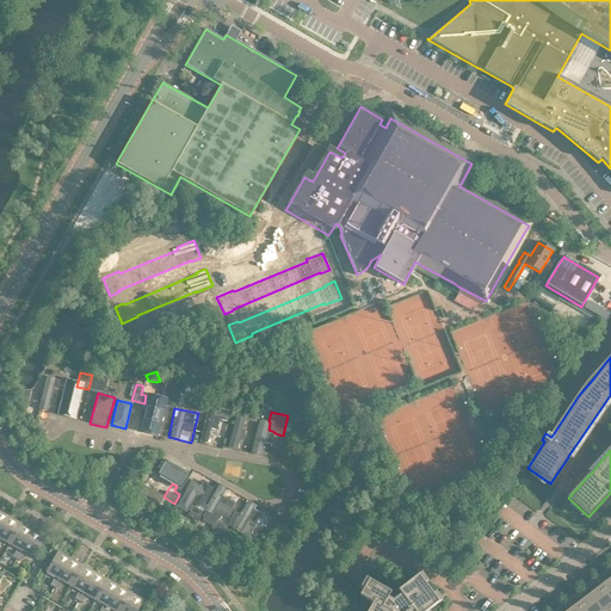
[(199,518),(190,512),(185,519),(195,525),(199,518)]
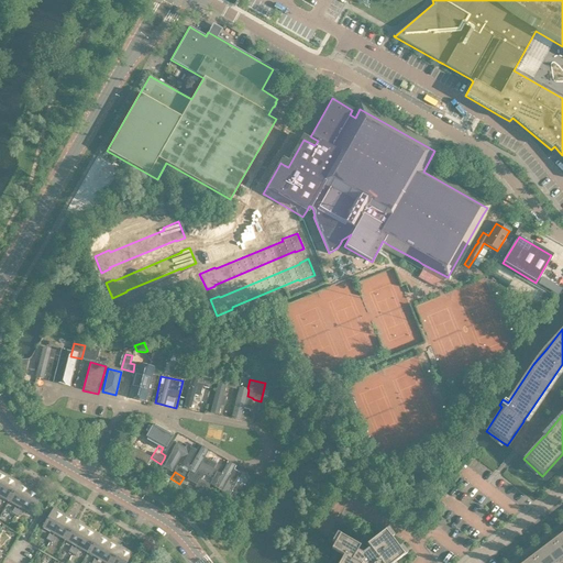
[(19,482),(8,476),(0,488),(0,496),(8,501),(19,482)]
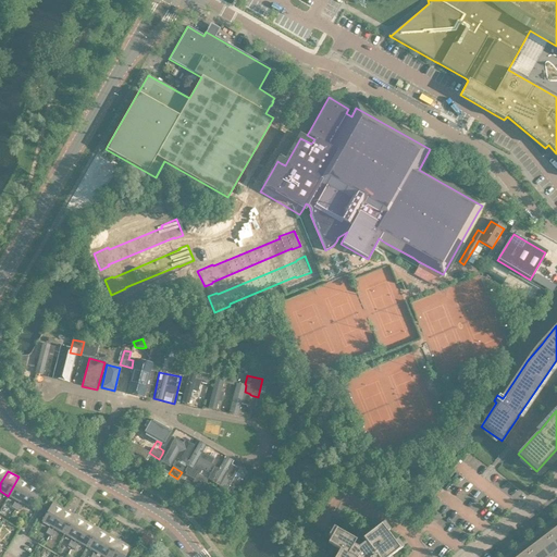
[(186,480),(184,483),(189,486),(195,490),(198,492),(203,483),(205,484),(207,480),(197,473),(194,479),(192,483),(186,480)]
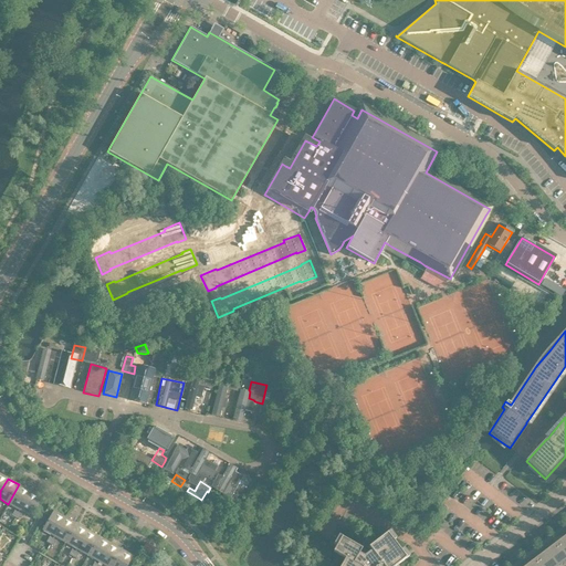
[(8,504),(19,511),(30,491),(19,484),(8,504)]
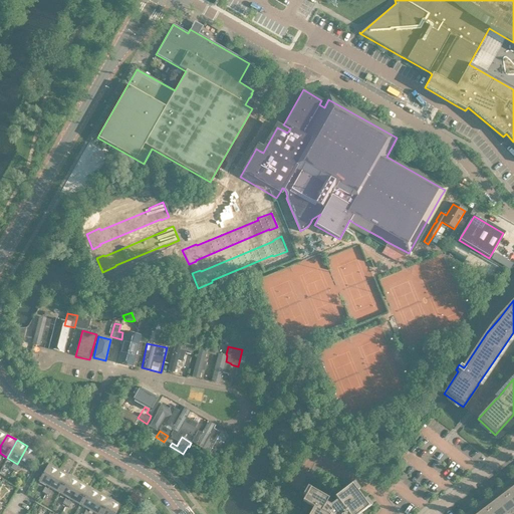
[(27,446),(17,464),(28,470),(37,452),(27,446)]
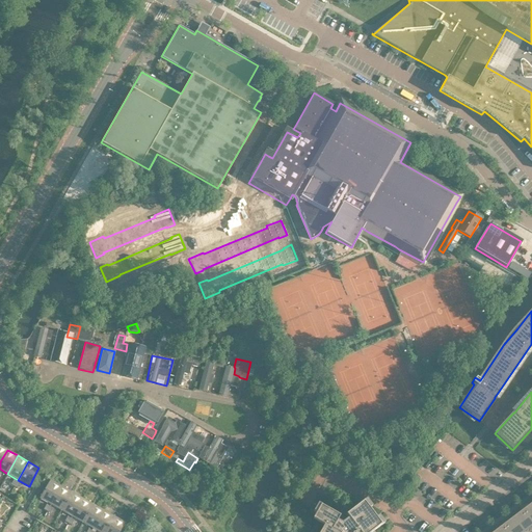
[(219,470),(210,464),(207,469),(216,475),(219,470)]
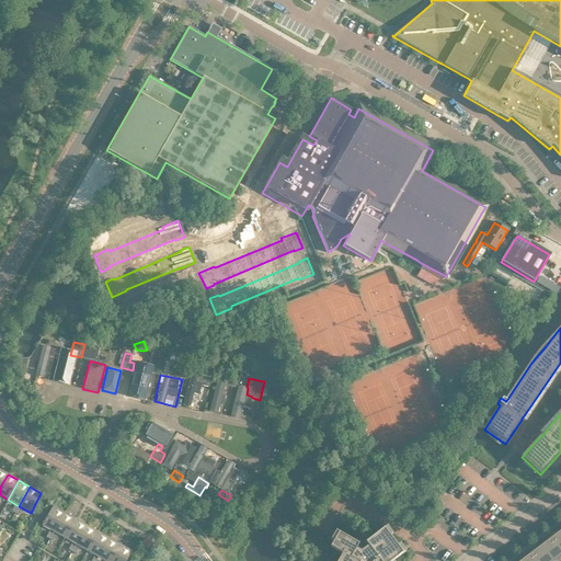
[(42,525),(54,531),(64,513),(53,506),(42,525)]
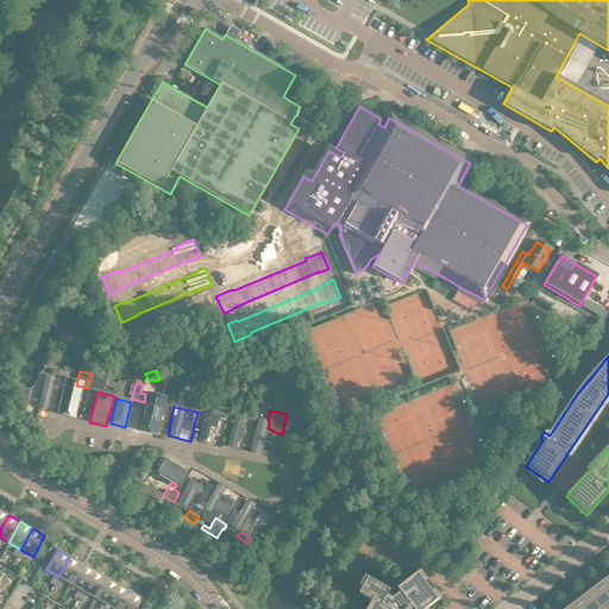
[(82,564),(69,557),(58,577),(70,584),(82,564)]
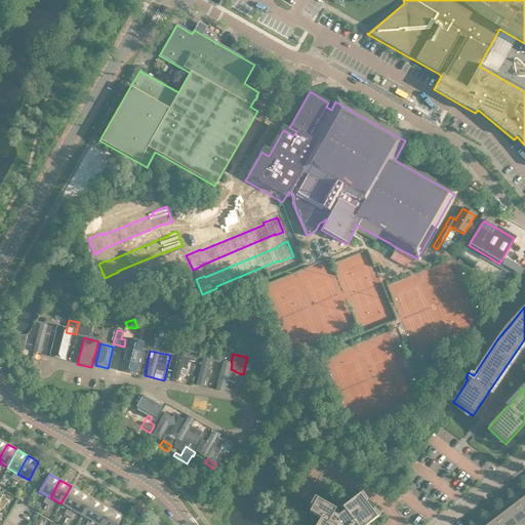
[(61,503),(71,510),(81,492),(71,486),(61,503)]
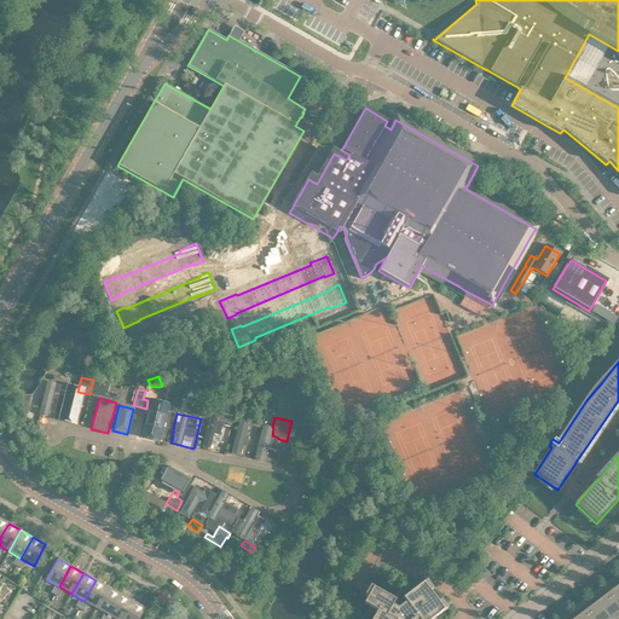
[(108,586),(96,580),(84,601),(96,608),(108,586)]
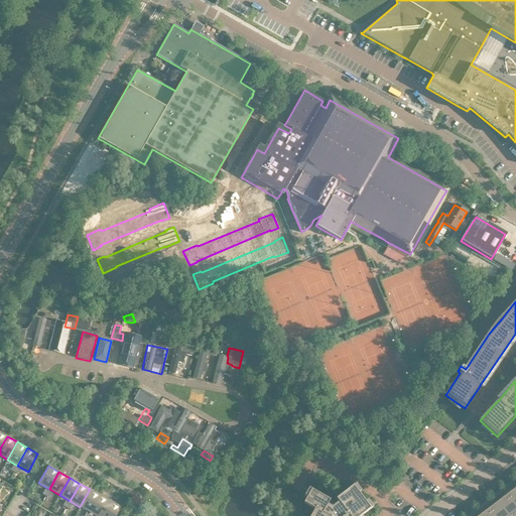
[(454,491),(454,485),(433,485),(433,495),(441,495),(441,490),(454,491)]
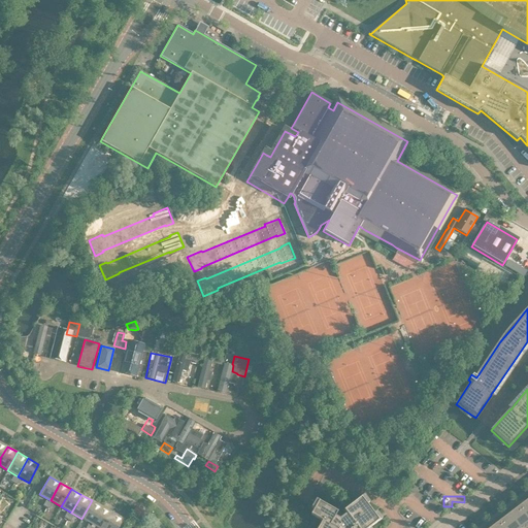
[(367,527),(377,521),(360,498),(343,510),(348,516),(340,521),(338,519),(334,517),(336,513),(318,501),(309,515),(321,522),(317,527),(367,527)]
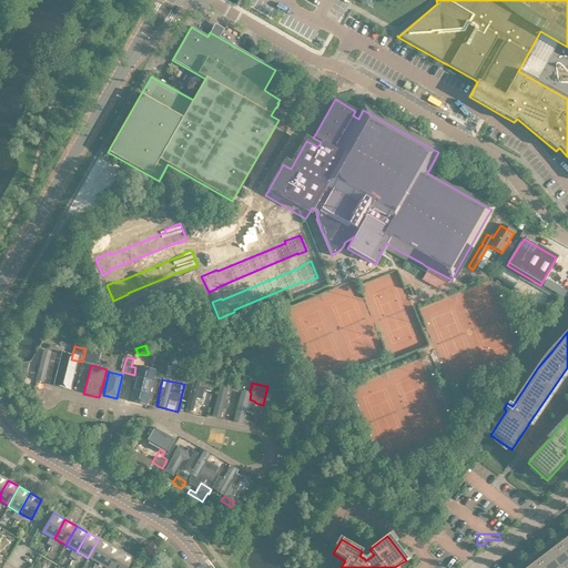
[(465,563),(475,548),(465,541),(462,547),(455,543),(446,536),(439,546),(465,563)]
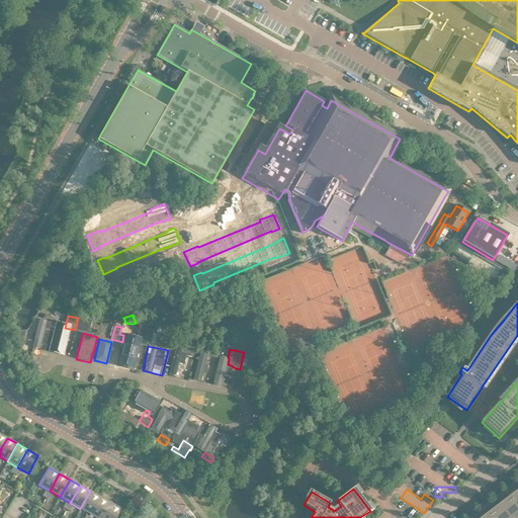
[(90,515),(100,497),(90,491),(80,509),(90,515)]
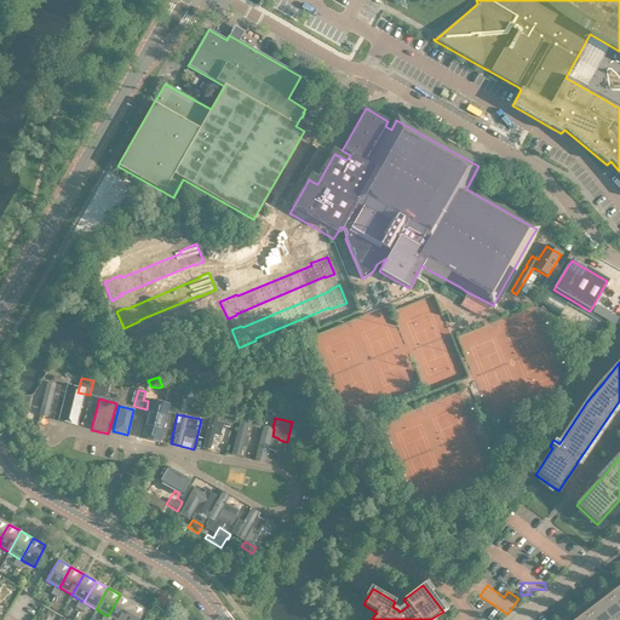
[(619,612),(619,590),(618,587),(607,596),(619,613),(619,612)]
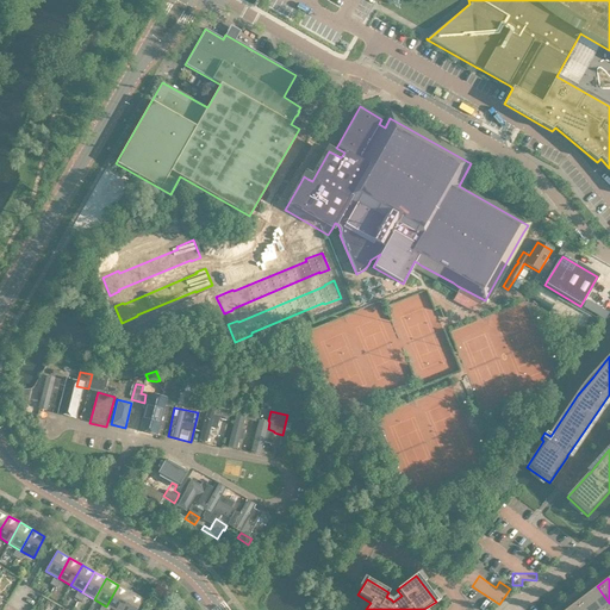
[(118,585),(106,607),(113,609),(120,609),(131,592),(118,585)]
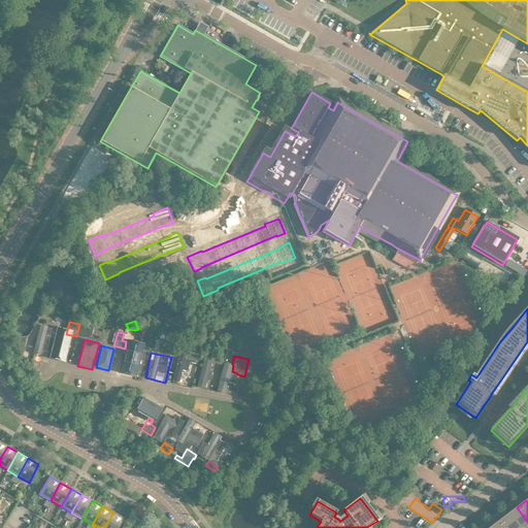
[(519,527),(527,522),(517,507),(507,515),(518,527),(519,527)]
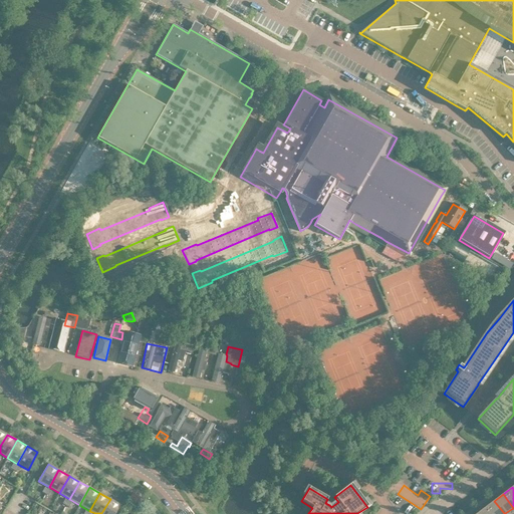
[(110,499),(101,513),(114,513),(120,505),(110,499)]
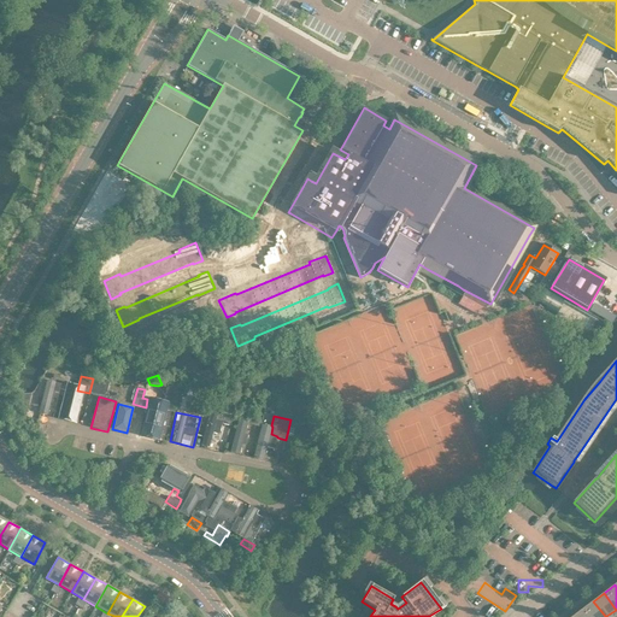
[(605,616),(593,601),(582,610),(587,616),(605,616)]
